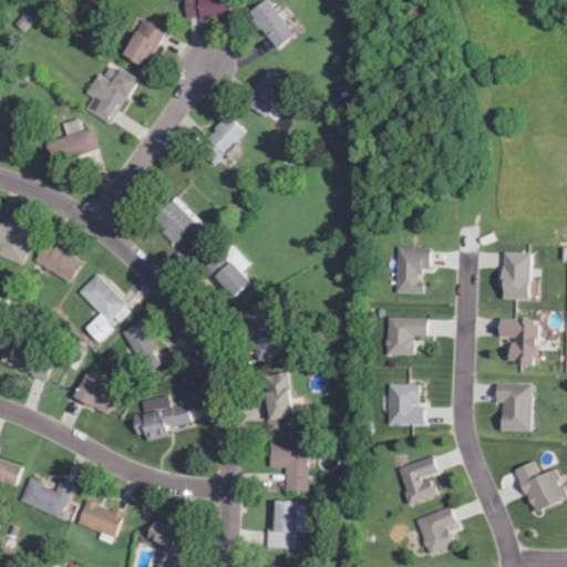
[(186,0),(187,18),(228,18),(228,0),(186,0)]
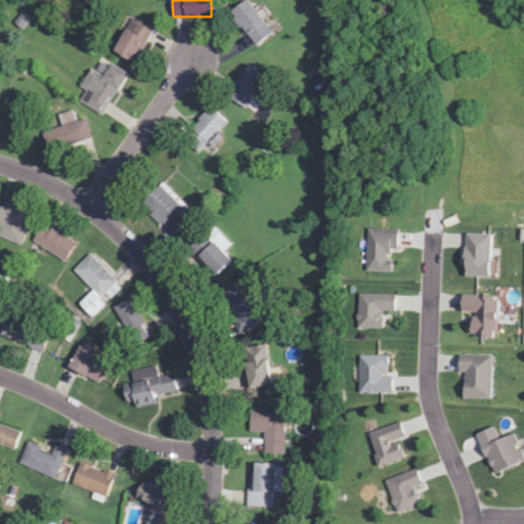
[(245,0),(229,11),(255,46),(272,34),(246,0),(245,0)]
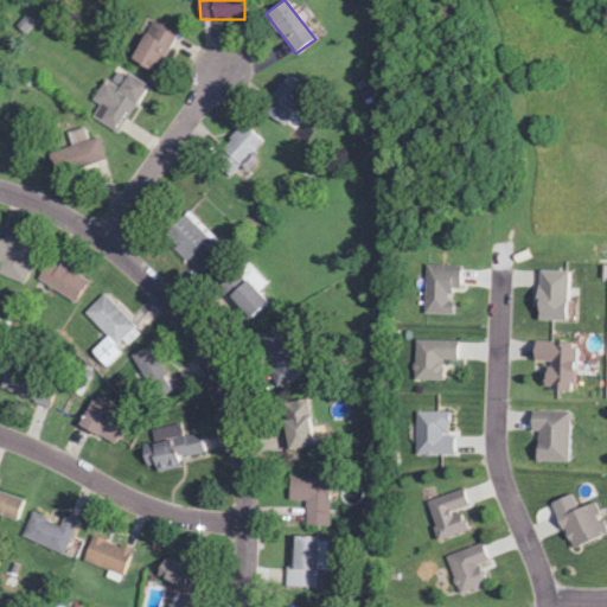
[(157,74),(176,32),(148,20),(131,63),(157,74)]
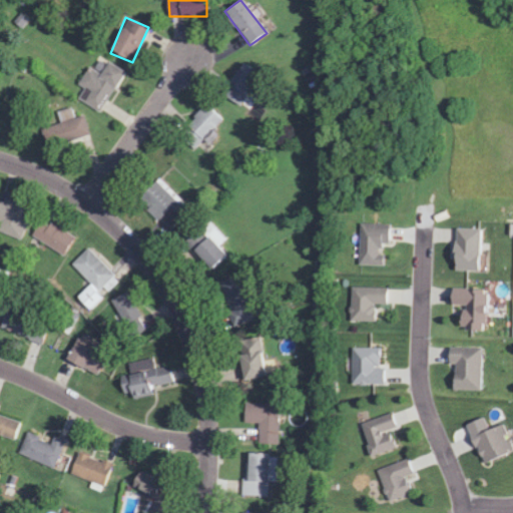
[(98,113),(126,75),(104,59),(77,97),(98,113)]
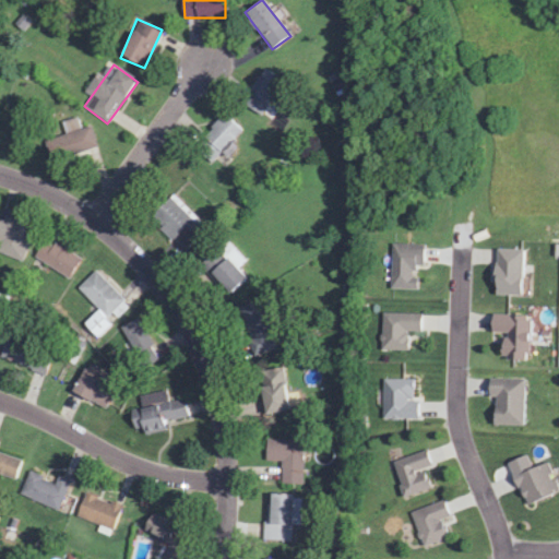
[(283,80),(263,69),(242,105),(262,116),(283,80)]
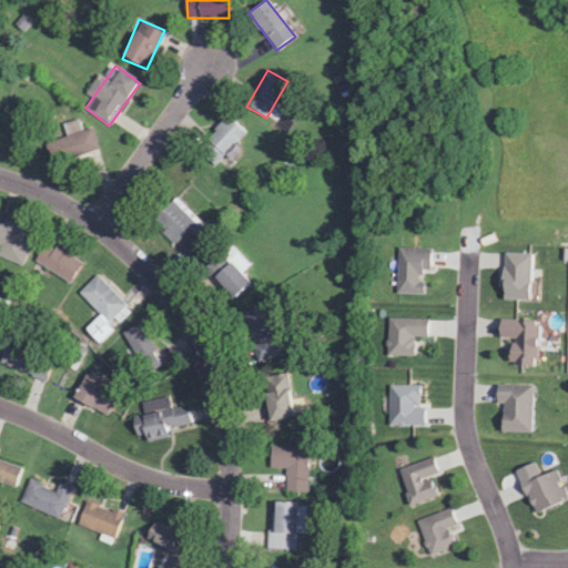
[(196,149),(215,165),(245,133),(227,115),(196,149)]
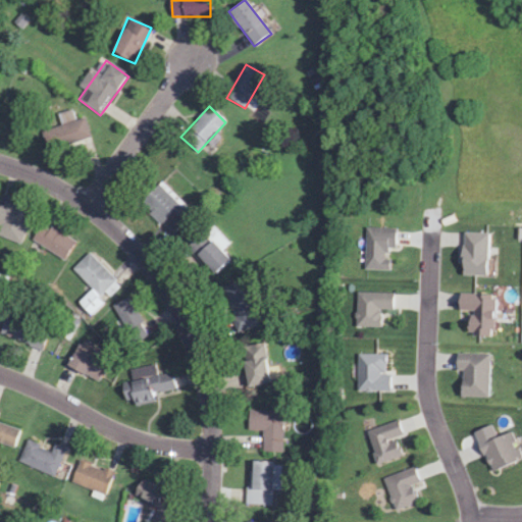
[(58,114),(65,146),(91,140),(86,118),(74,121),(72,111),(58,114)]
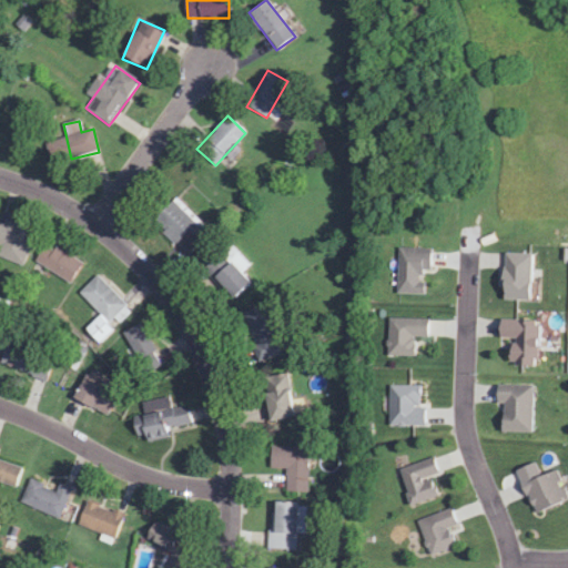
[(208,232),(174,199),(153,221),(185,253),(208,232)]
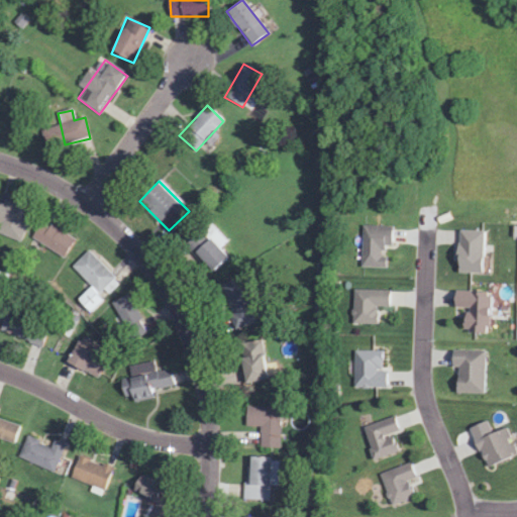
[(0,233),(22,240),(31,209),(0,200),(0,233)]
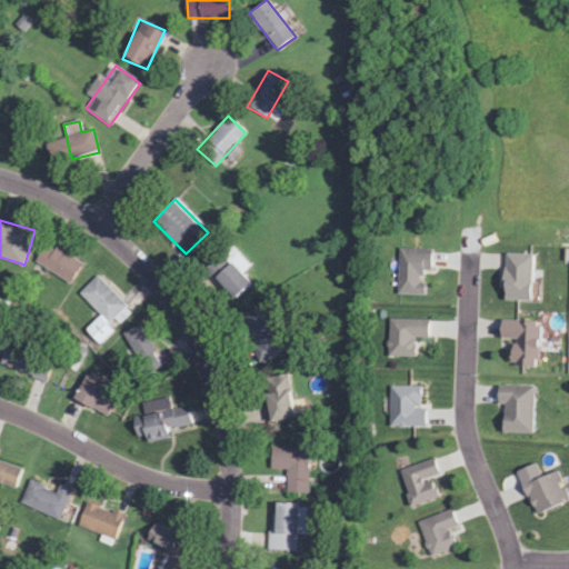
[(81,266),(47,242),(35,260),(69,283),(81,266)]
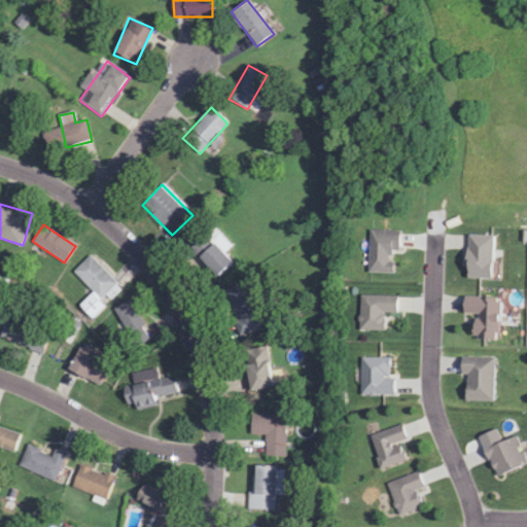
[(224,253),(232,246),(213,226),(189,249),(216,278),(233,261),(224,253)]
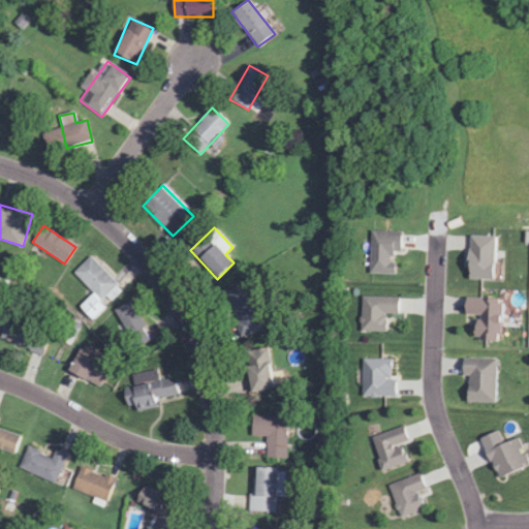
[(399,231),(370,231),(370,274),(399,274),(399,231)]
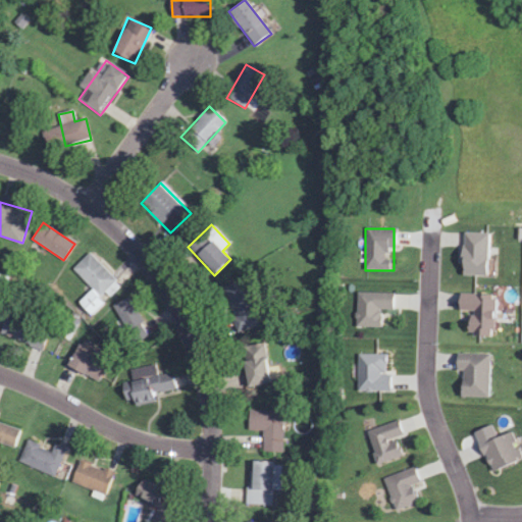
[(487,275),(487,232),(462,232),(462,275),(487,275)]
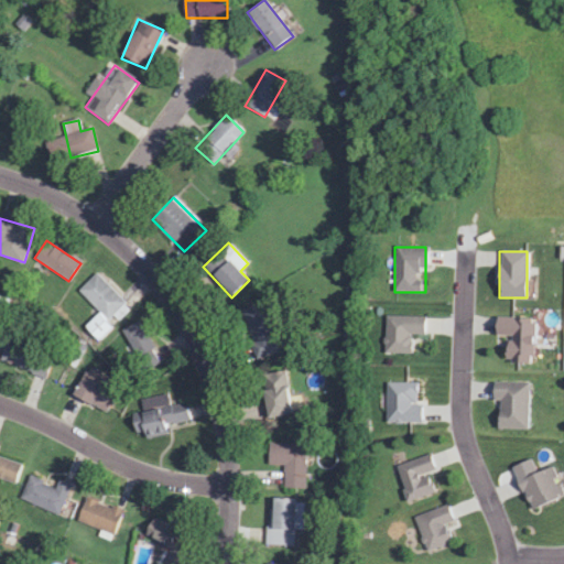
[(78,291),(108,321),(126,303),(96,273),(78,291)]
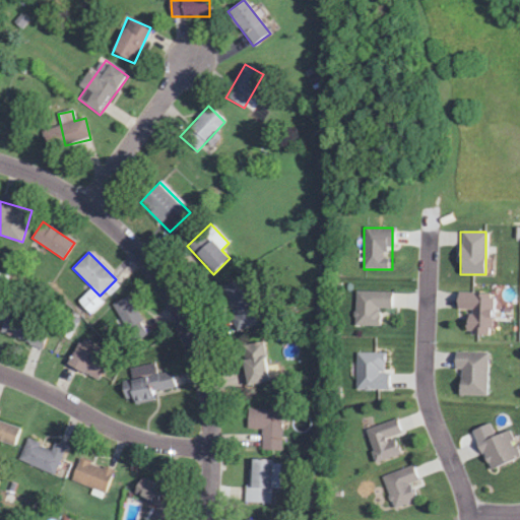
[(260,322),(244,277),(220,286),(237,330),(260,322)]
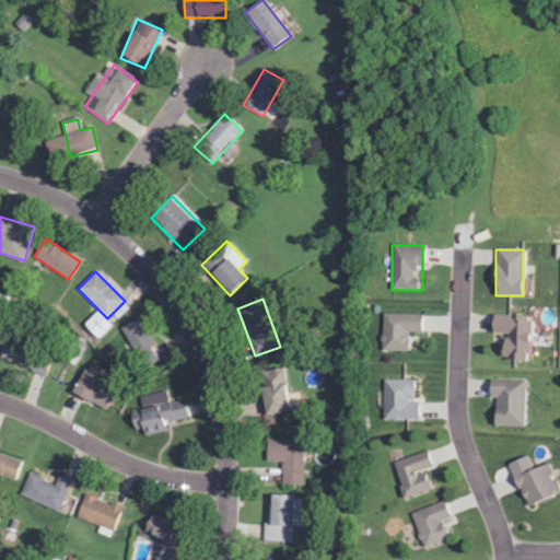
[(84,324),(95,338),(111,328),(100,313),(84,324)]
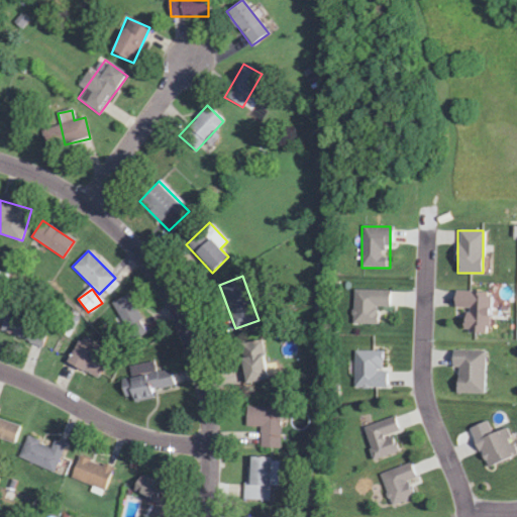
[(377,325),(378,307),(389,307),(389,290),(352,290),(352,325),(377,325)]
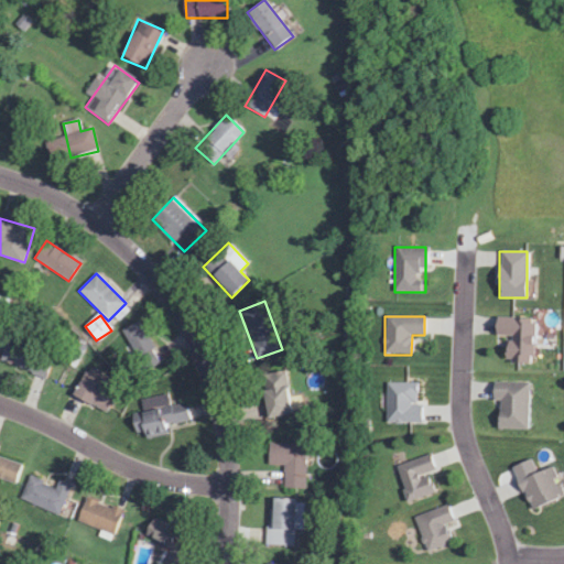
[(507,337),(506,362),(534,364),(535,318),(496,317),(495,336),(507,337)]
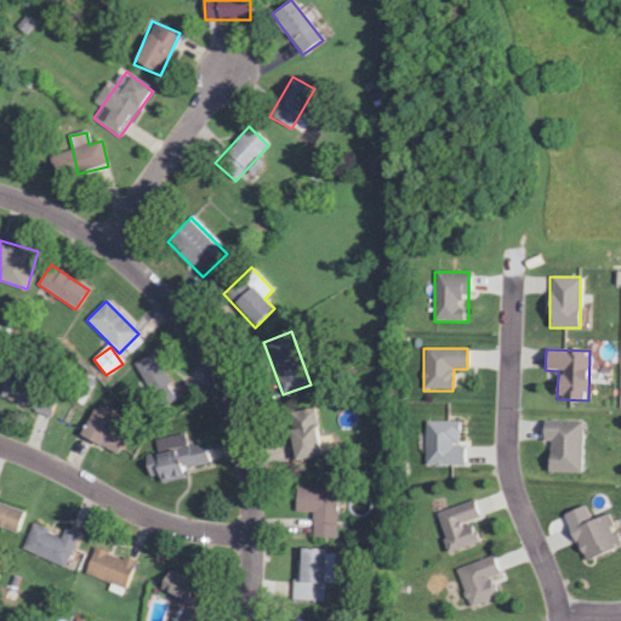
[(178,398),(151,354),(131,366),(159,410),(178,398)]
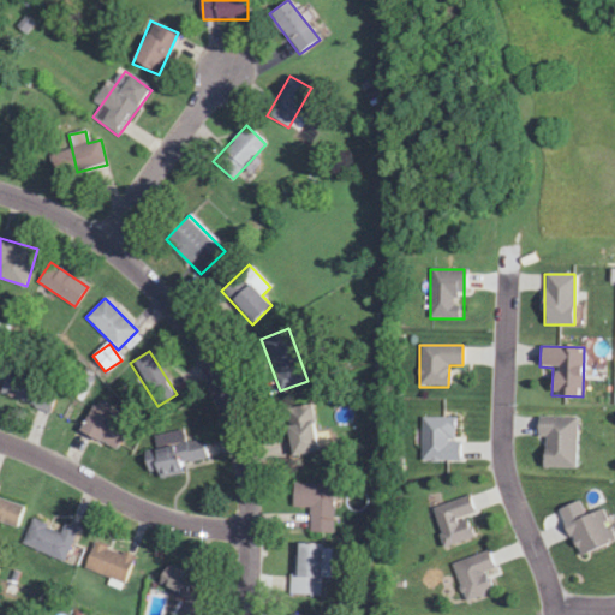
[(0,390),(0,393),(48,415),(59,388),(10,368),(0,390)]
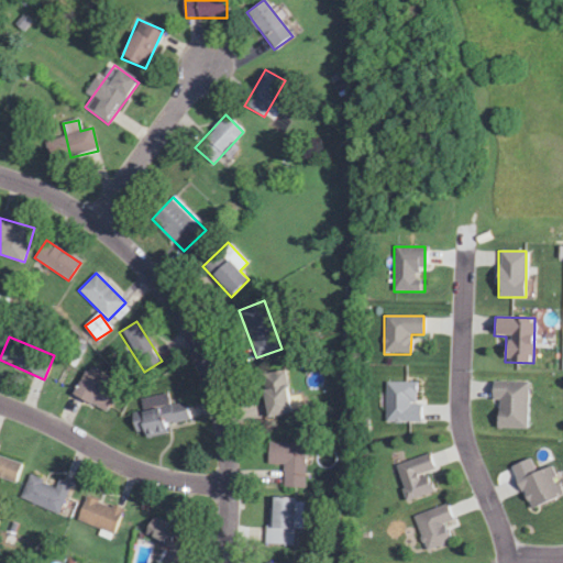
[(72,396),(105,415),(120,385),(87,367),(72,396)]
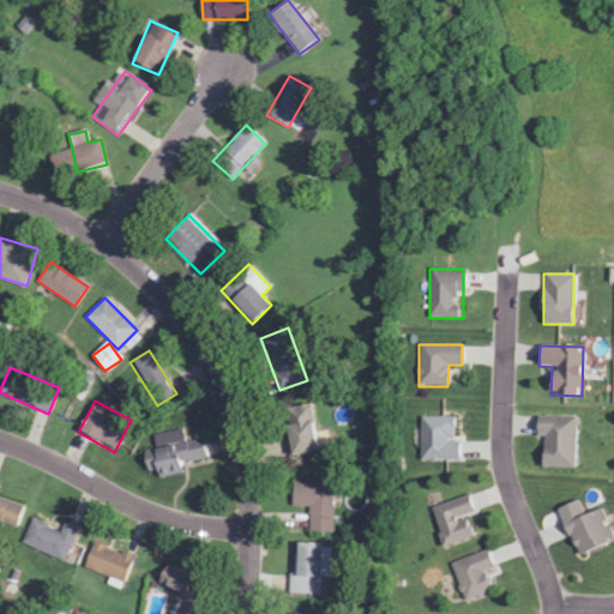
[(292,457),(319,452),(309,405),(282,410),(292,457)]
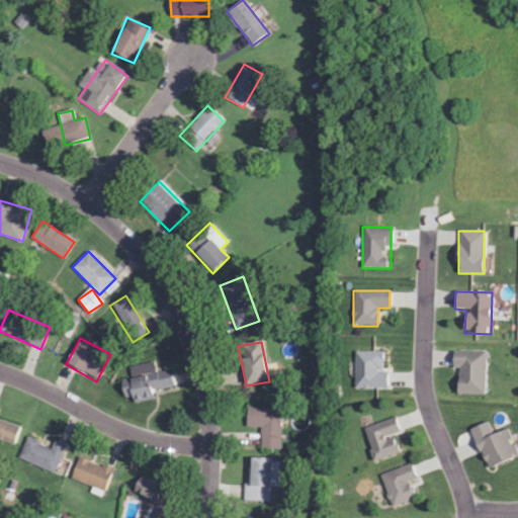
[(355,389),(386,389),(386,352),(355,352),(355,389)]
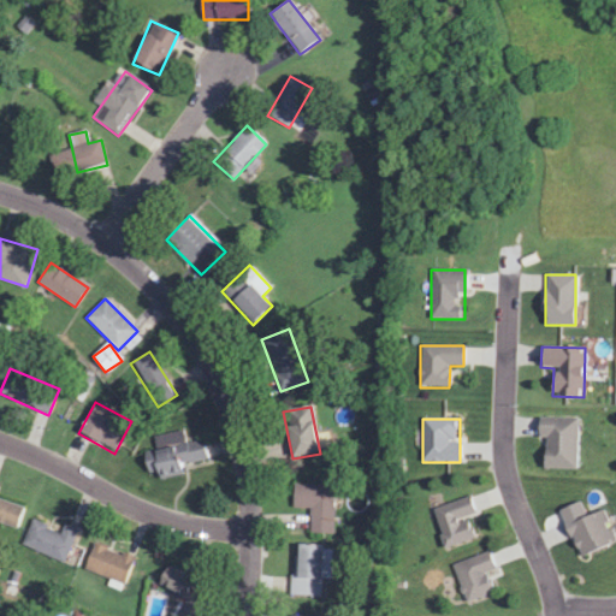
[(544,469),(578,469),(578,419),(538,419),(538,439),(544,439),(544,469)]
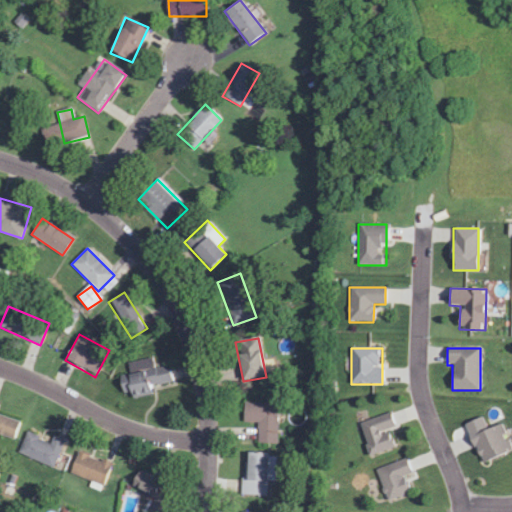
[(173,383),(169,365),(155,368),(152,359),(126,365),(129,375),(119,377),(123,396),(131,394),(132,399),(154,394),(152,388),(173,383)]
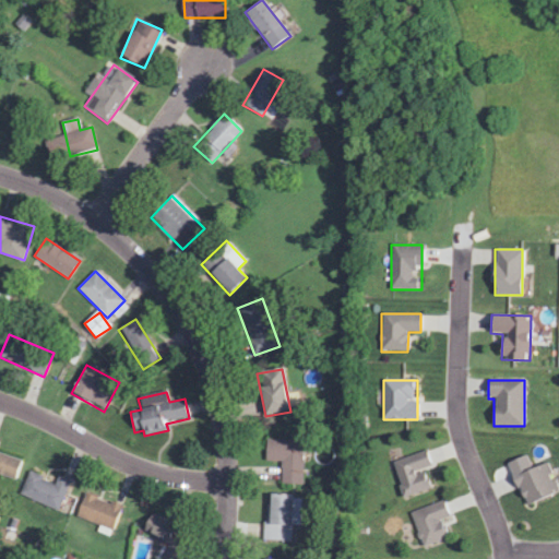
[(265,463),(283,464),(283,477),(301,477),(302,441),(266,440),(265,463)]
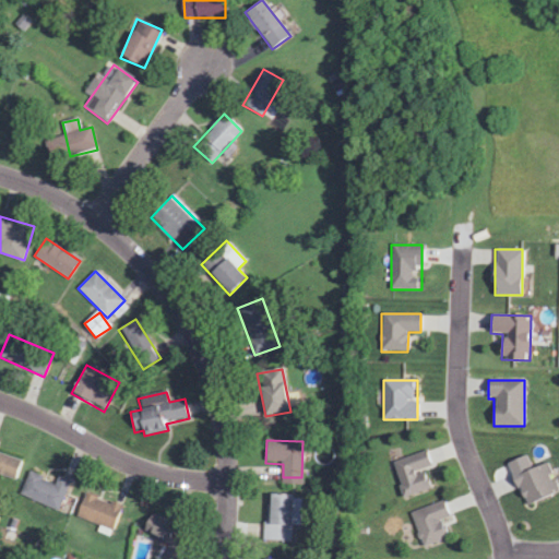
[(405,499),(429,490),(423,470),(435,465),(429,449),(392,462),(405,499)]
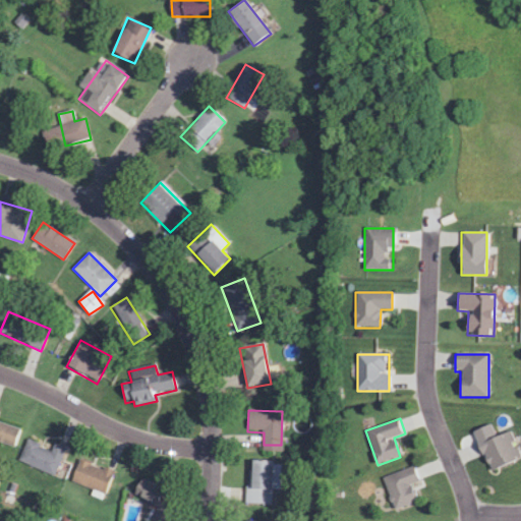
[(19,427),(0,423),(0,445),(14,449),(19,427)]
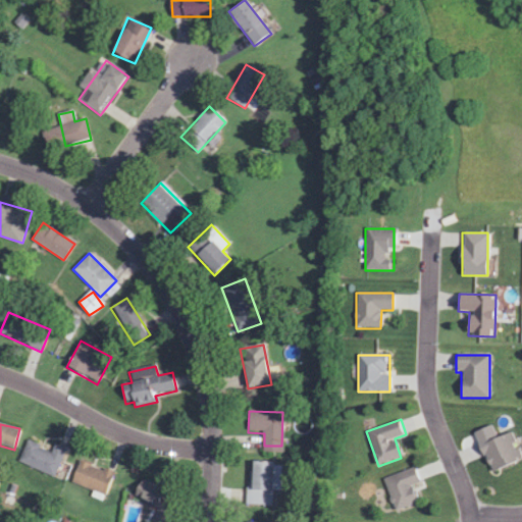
[(521,459),(521,458),(512,432),(479,446),(490,473),(521,459)]
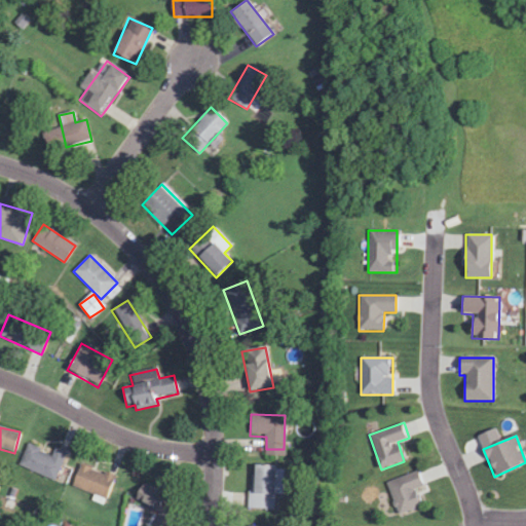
[(51,455),(28,445),(19,465),(53,481),(66,454),(54,449),(51,455)]
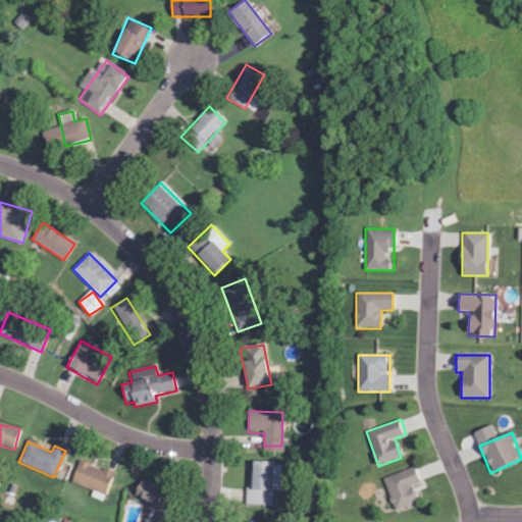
[(113,474),(80,460),(70,482),(103,497),(113,474)]
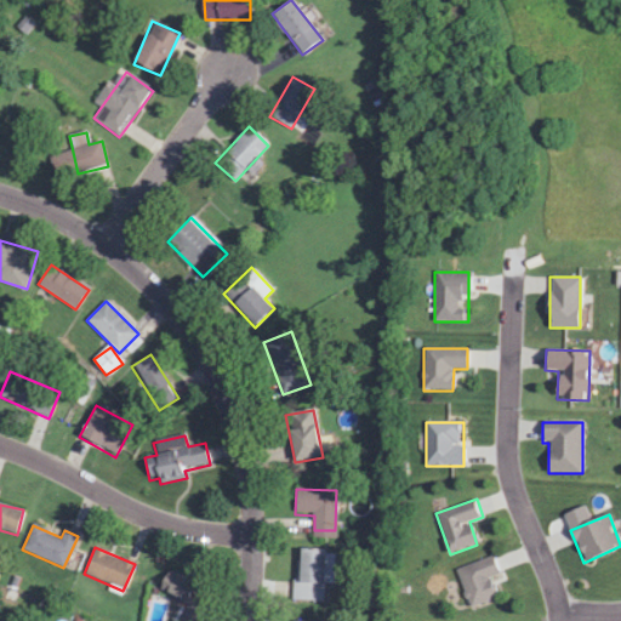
[(325,602),(325,586),(335,586),(335,551),(296,550),(296,600),(325,602)]
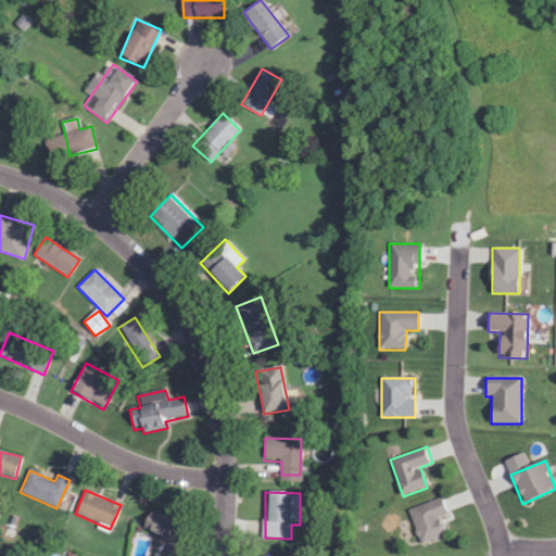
[(408,510),(421,545),(445,536),(439,519),(449,515),(442,497),(408,510)]
